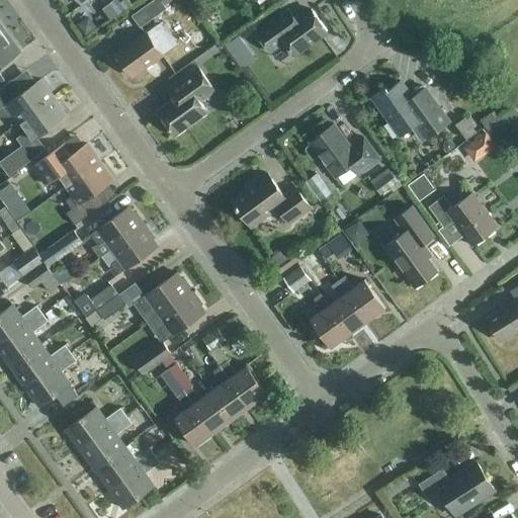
[(153,0),(131,16),(139,28),(165,9),(158,0),(153,0)]
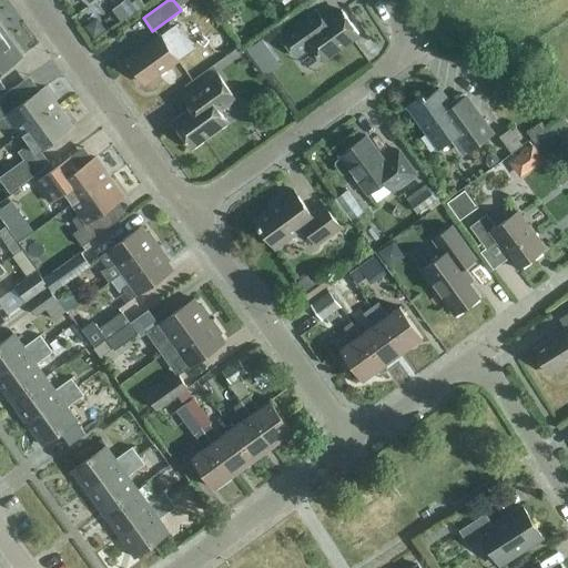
[(317,10),(307,17),(281,36),(296,58),(313,46),(324,60),(358,34),(342,10),(325,21),(317,10)]
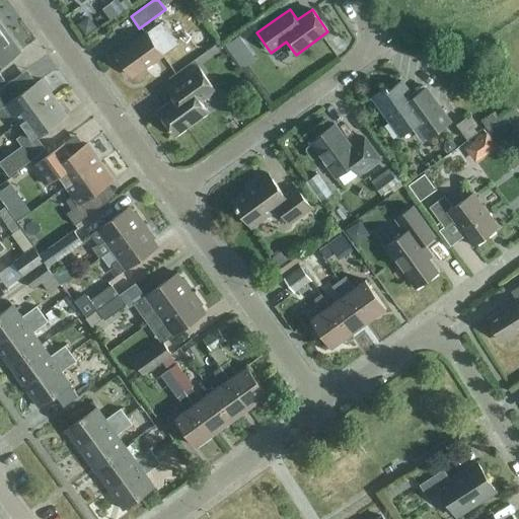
[(148,33),(148,32),(118,55),(133,76),(163,55),(154,42),(165,33),(159,24),(148,33)]
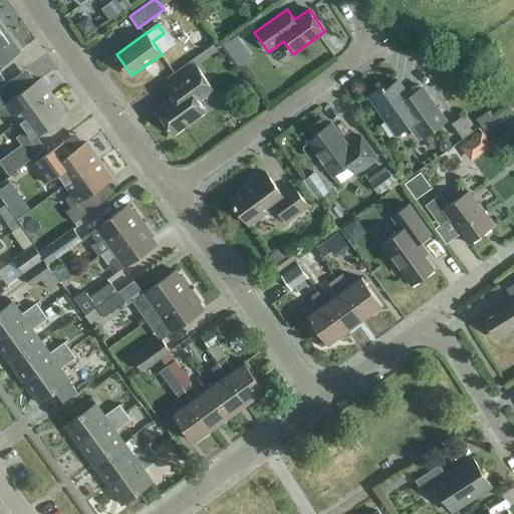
[(5,30),(0,34),(0,81),(4,79),(0,72),(0,65),(20,51),(5,30)]
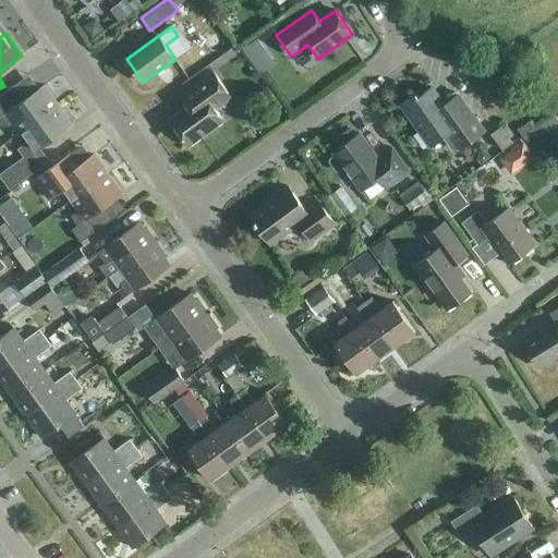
[(275,62),(257,38),(242,49),(259,74),(275,62)]
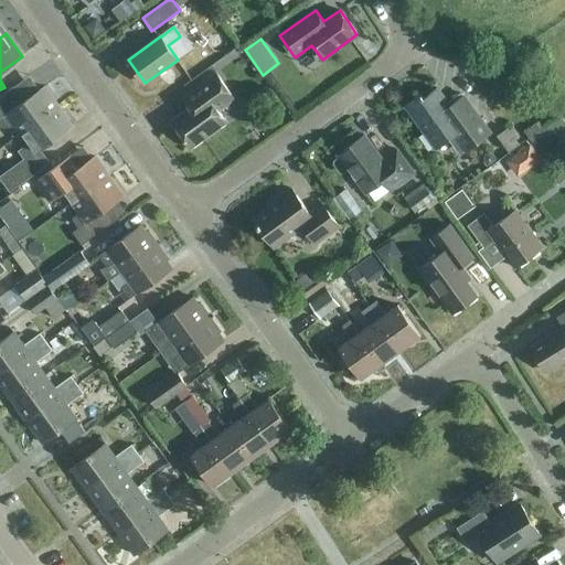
[(181,98),(190,110),(173,123),(191,147),(225,121),(215,107),(232,95),(216,74),(181,98)]
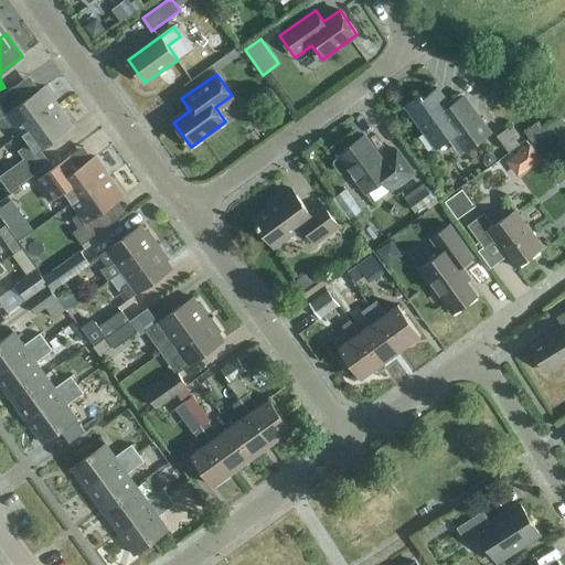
[(22,103),(12,87),(0,96),(0,127),(11,127),(16,124),(22,132),(59,106),(44,86),(22,103)]
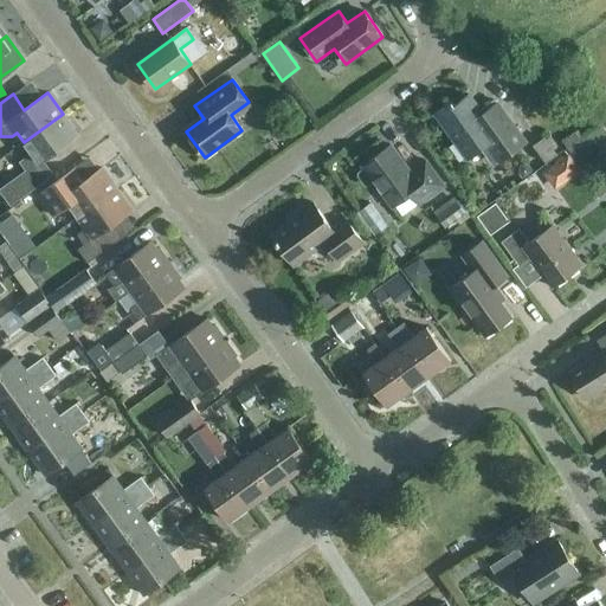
[(495,98),(479,109),(469,95),(455,104),(452,101),(436,114),(457,142),(451,147),(461,161),(466,156),(469,160),(488,146),(500,162),(527,142),(495,98)]
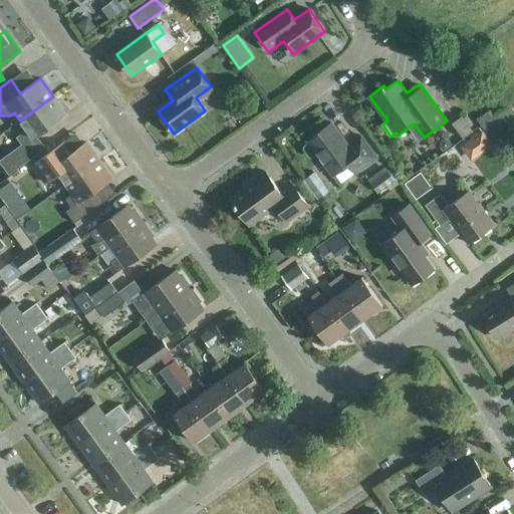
[(20,120),(26,129),(14,138),(20,145),(0,159),(0,165),(8,176),(44,149),(36,138),(66,115),(53,96),(20,120)]
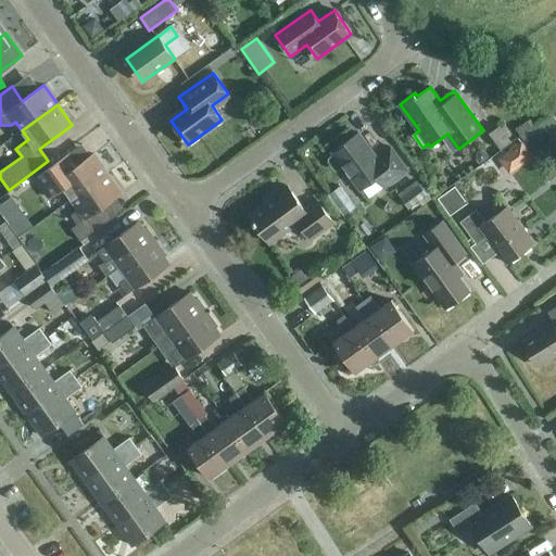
[(501,150),(509,142),(506,137),(509,135),(504,126),(500,129),(497,126),(489,133),(501,150)]
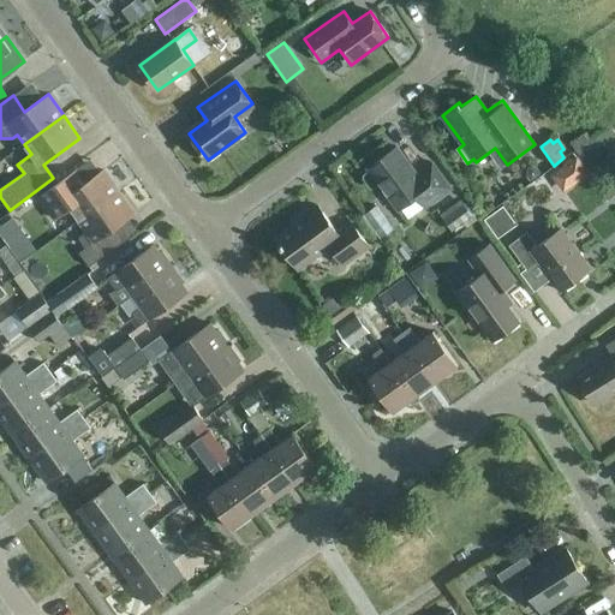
[(368,169),(369,169),(360,175),(362,180),(368,189),(371,190),(380,184),(398,210),(418,196),(427,208),(452,190),(433,163),(417,174),(398,148),(368,169)]
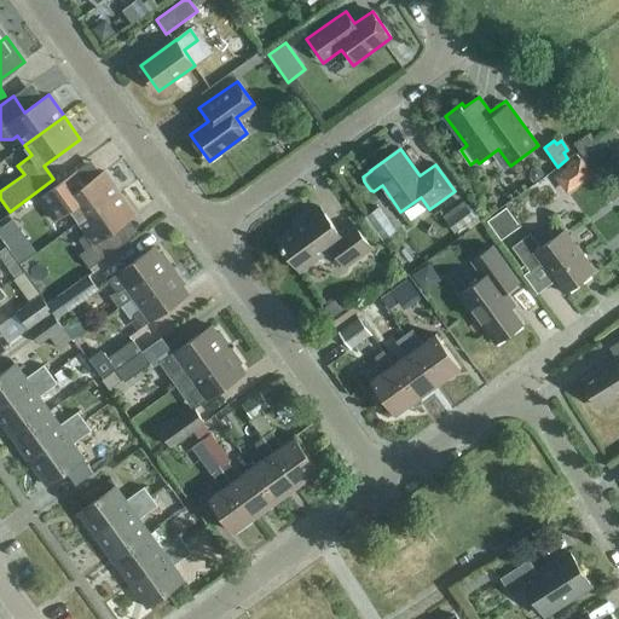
[(91,162),(69,177),(39,198),(55,221),(70,209),(80,223),(120,194),(104,172),(99,174),(91,162)]
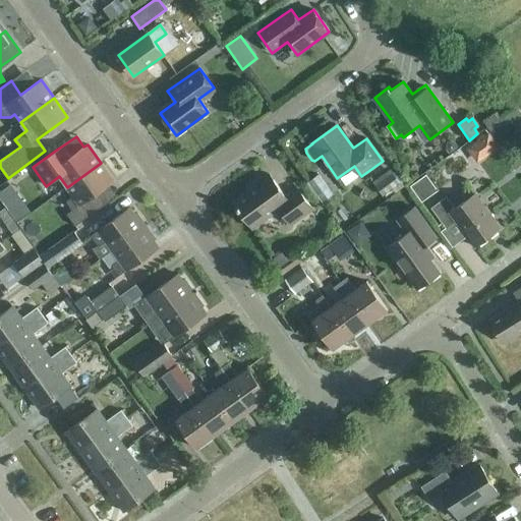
[(67,187),(73,196),(64,203),(71,212),(66,215),(75,226),(116,196),(108,185),(114,181),(101,163),(67,187)]
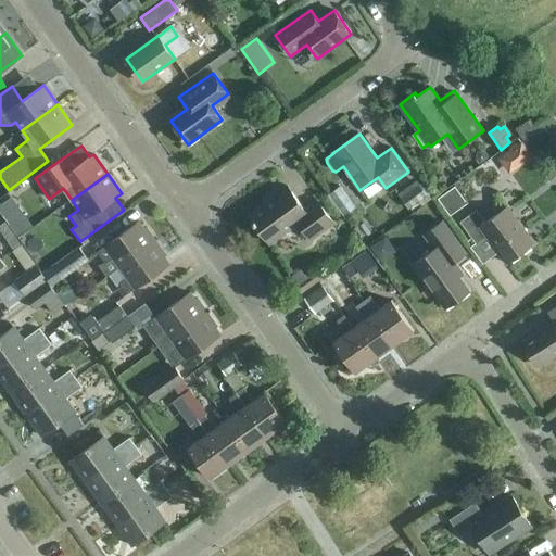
[(304,210),(287,186),(263,203),(264,205),(250,215),(270,243),(299,223),(311,240),(333,224),(317,201),(304,210)]
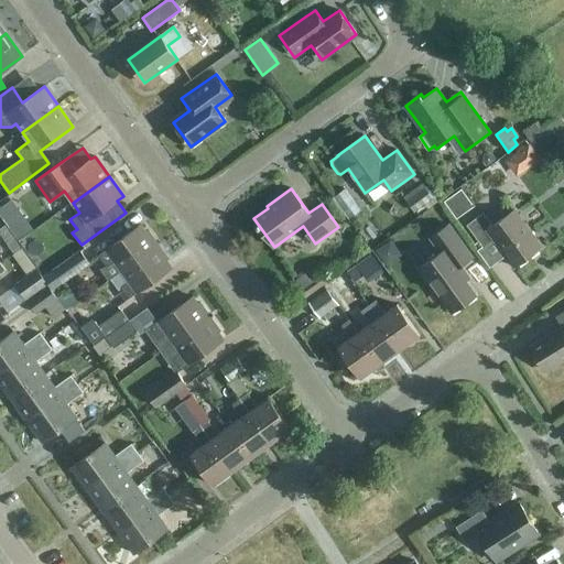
[(348,219),(360,210),(345,188),(333,197),(348,219)]
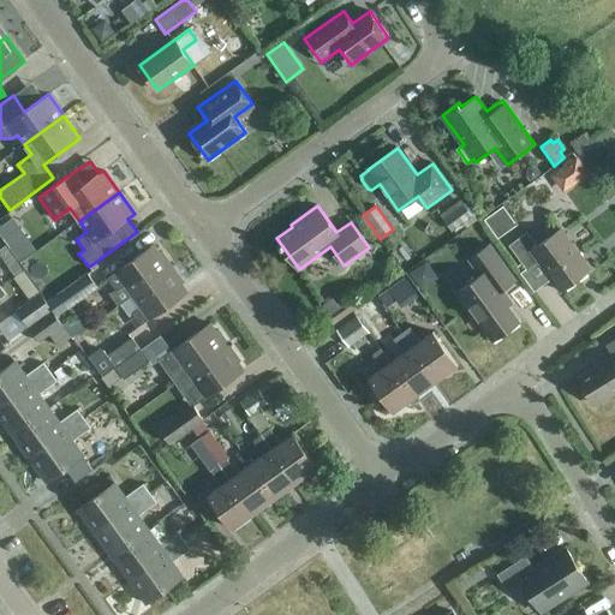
[(482,220),(496,239),(515,225),(501,206),(482,220)]
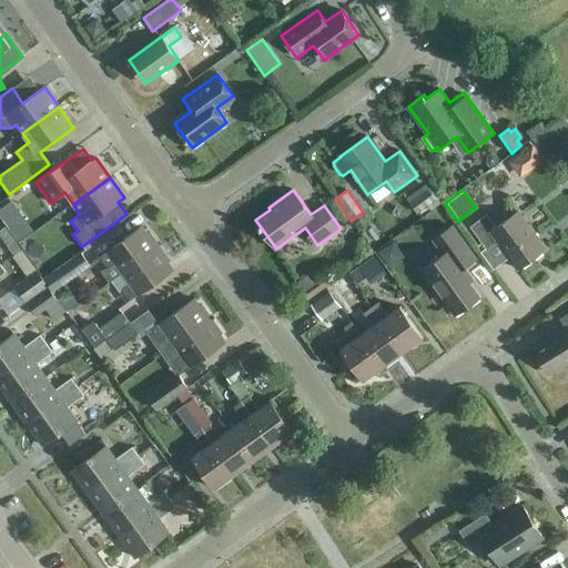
[(492,270),(509,257),(518,269),(546,249),(518,211),(496,227),(487,215),(470,226),(486,249),(479,253),(492,270)]
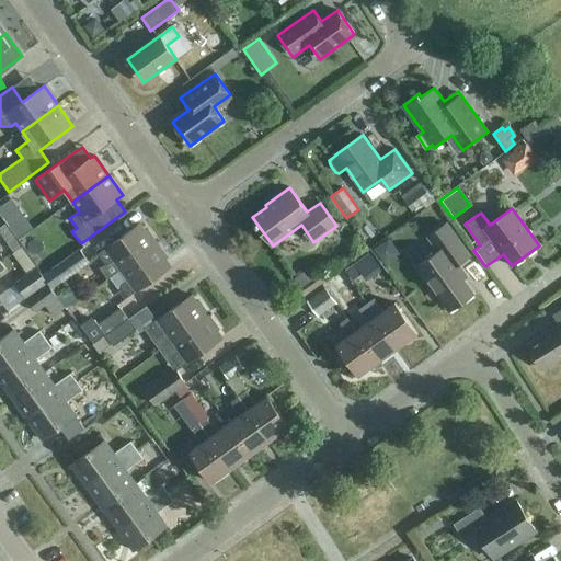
[(121,271),(158,244),(148,230),(146,231),(140,224),(99,254),(106,265),(115,262),(121,271)]
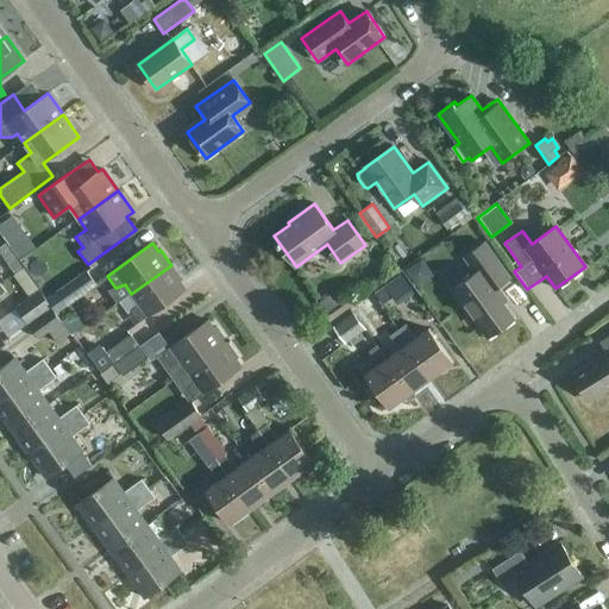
[(452,290),(488,338),(514,318),(494,290),(510,277),(485,243),(465,257),(476,274),(452,290)]
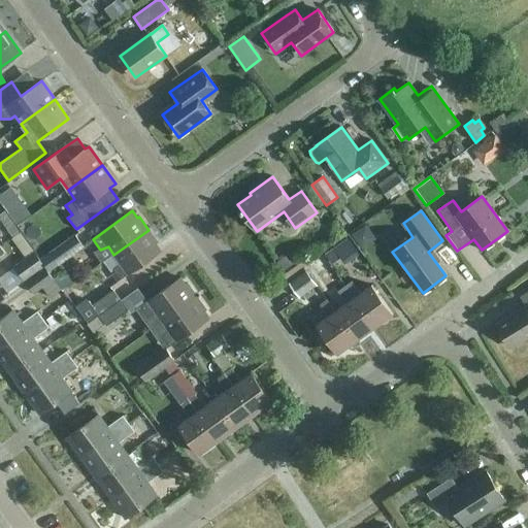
[(28,222),(19,227),(29,244),(38,239),(28,222)]
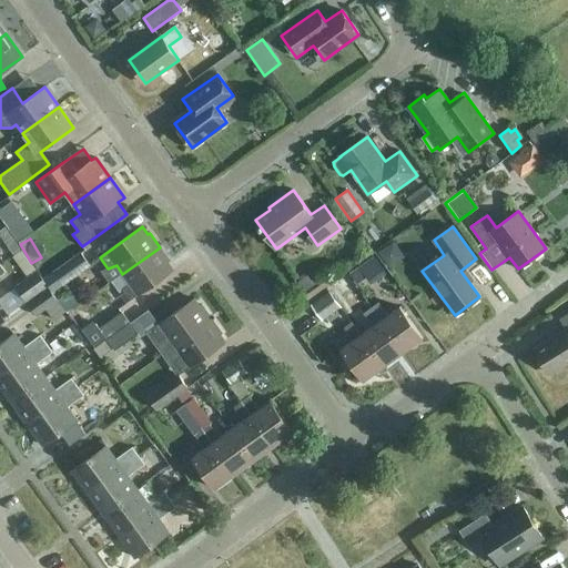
[(160,247),(122,274),(129,283),(122,290),(130,301),(173,270),(168,262),(170,261),(160,247)]
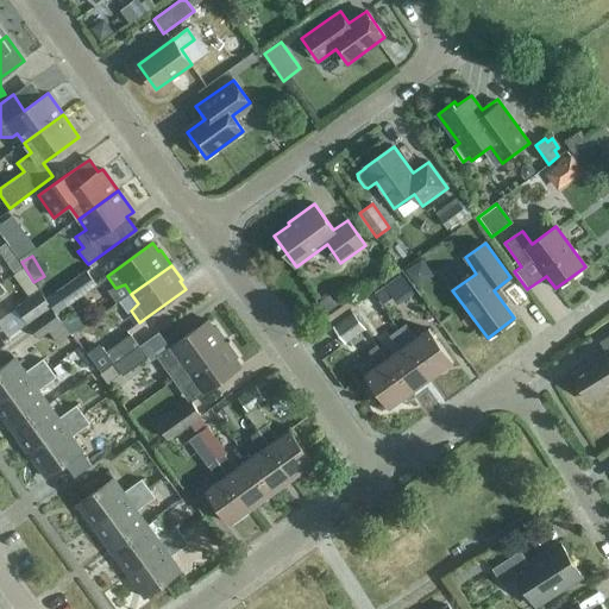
[(56,292),(45,297),(52,307),(57,313),(67,307),(95,287),(85,271),(56,292)]
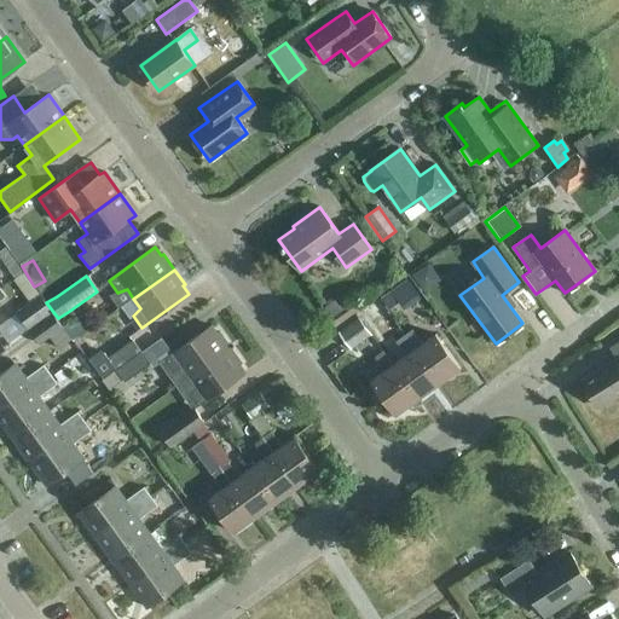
[(395,289),(401,298),(414,289),(408,281),(395,289)]
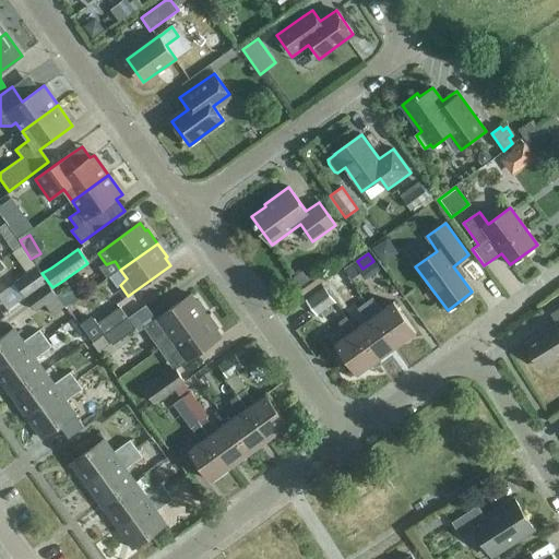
[(352,280),(360,273),(353,262),(344,269),(352,280)]
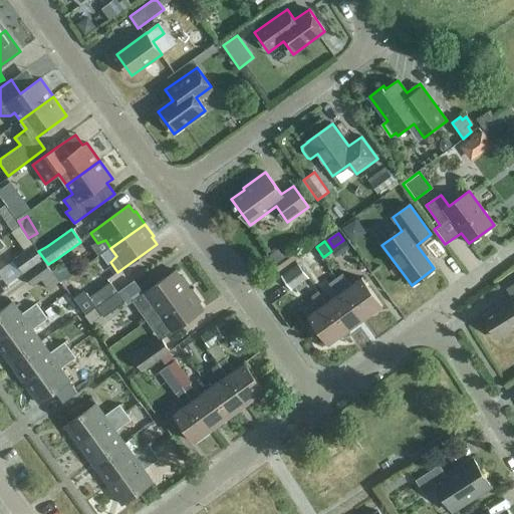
[(33,244),(32,244),(12,258),(23,274),(44,259),(33,244)]
